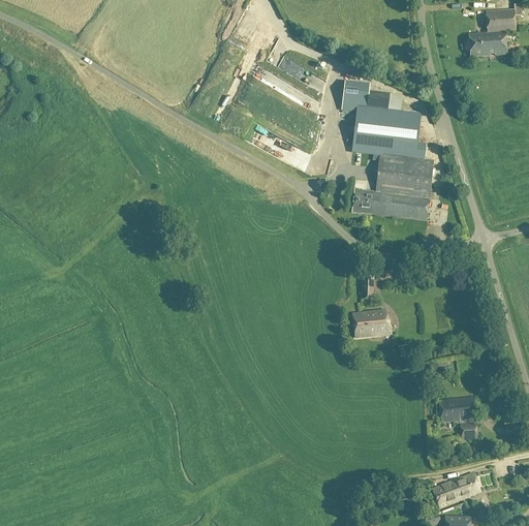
[(469,55),(506,53),(504,30),(516,29),(515,13),(522,13),(521,2),(514,2),(514,8),(485,10),(487,31),(468,32),(469,55)]
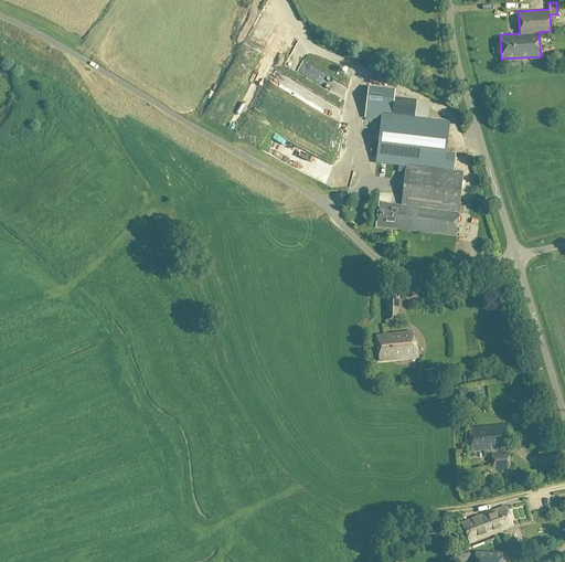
[(258,35),(270,9),(263,4),(251,32),(258,35)]
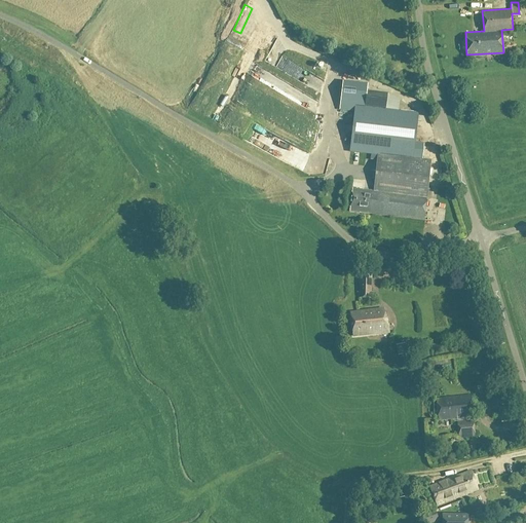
[(263,60),(275,68),(282,59),(279,57),(285,49),(274,42),(263,60)]
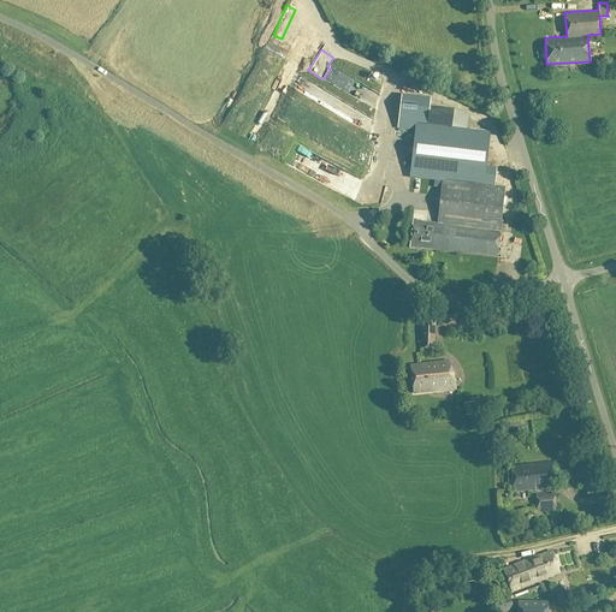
[(409,244),(497,255),(504,185),(493,184),(496,166),(486,165),(490,131),(451,126),(452,107),(430,105),(430,96),(401,94),(397,125),(414,128),(409,174),(442,178),(437,221),(412,218),(409,244)]
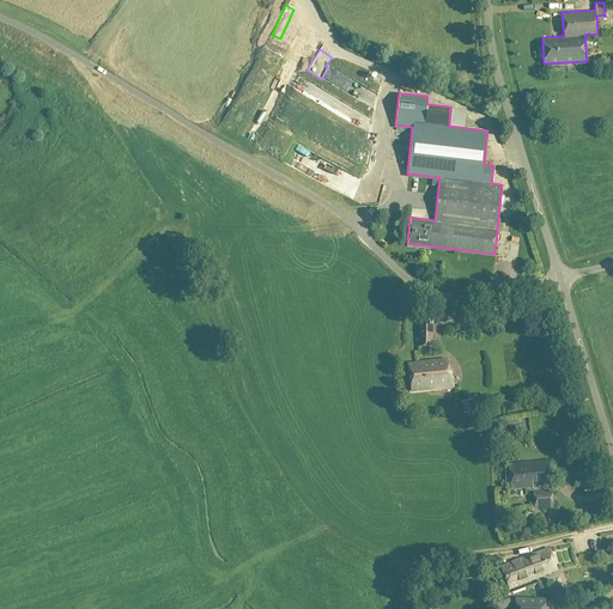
[(371,181),(366,200),(376,201),(380,182),(371,181)]
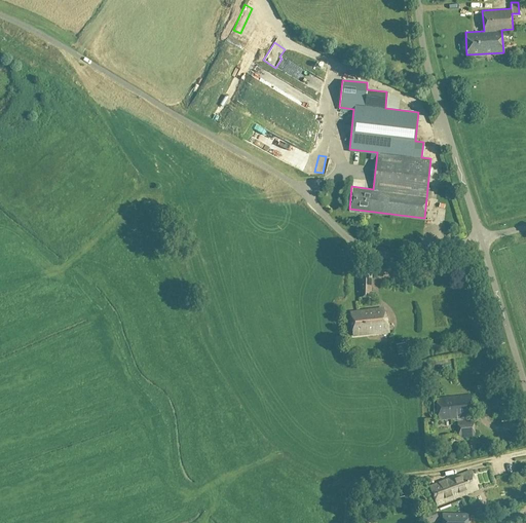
[(360,267),(359,296),(370,296),(371,267),(360,267)]
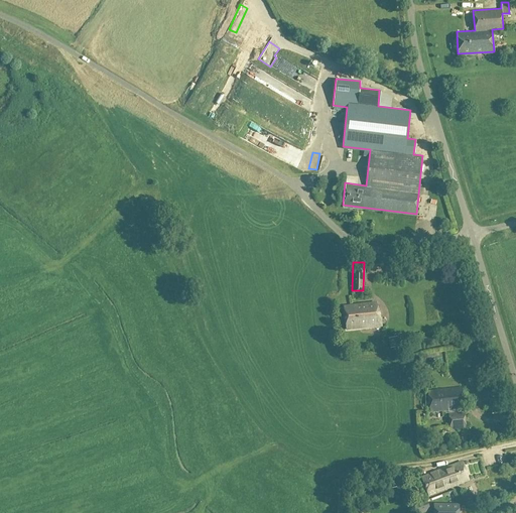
[(375,300),(343,304),(346,328),(381,324),(375,300)]
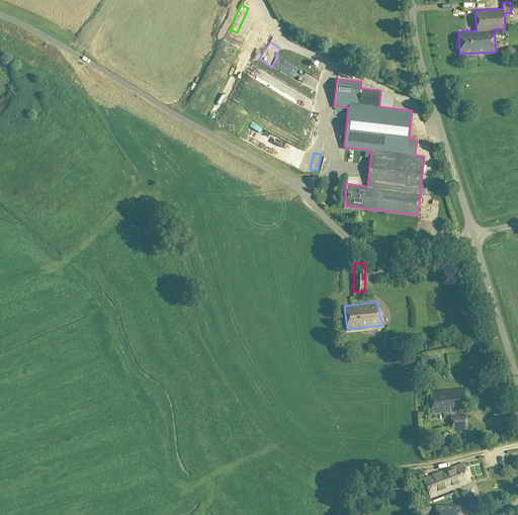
[(396,334),(396,339),(398,350),(405,348),(403,337),(402,333),(396,334)]
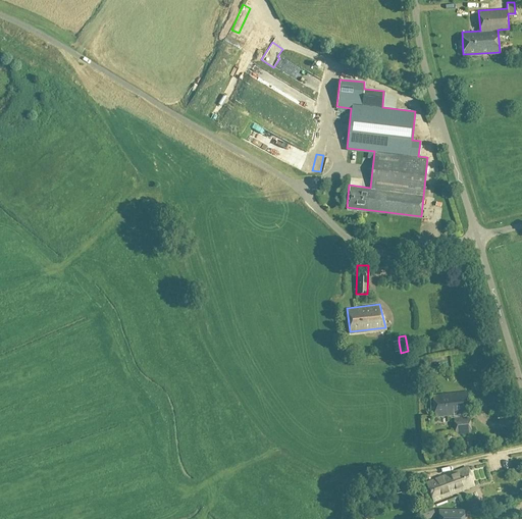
[(467,387),(431,392),(434,414),(441,413),(469,410),(467,387)]
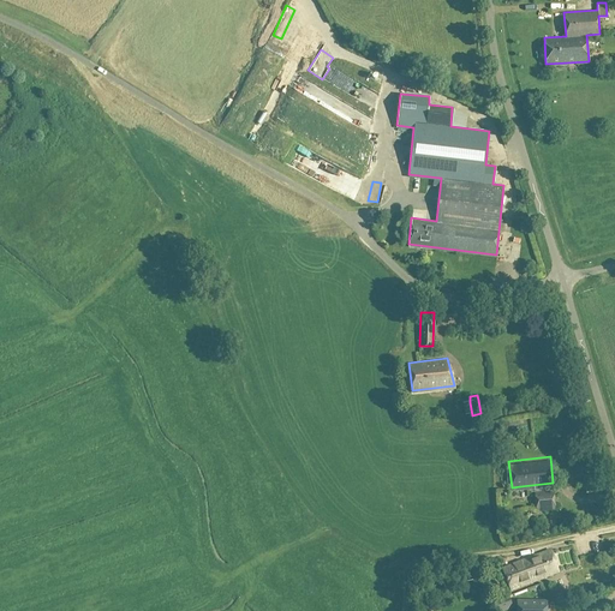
[(554,487),(533,490),(536,508),(555,505),(554,487)]
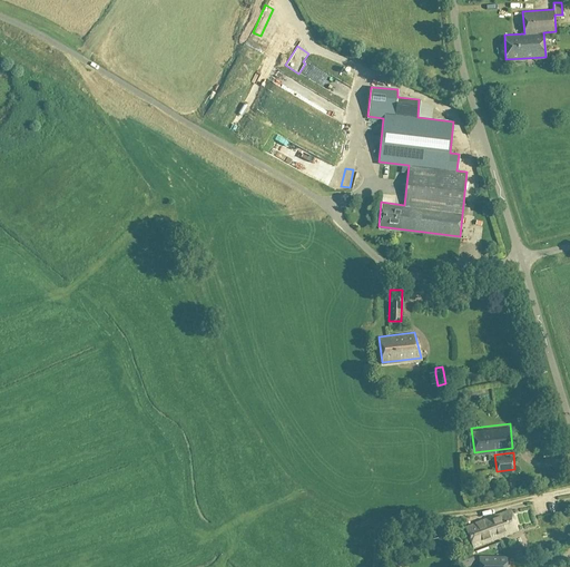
[(507,476),(504,486),(513,489),(517,479),(507,476)]
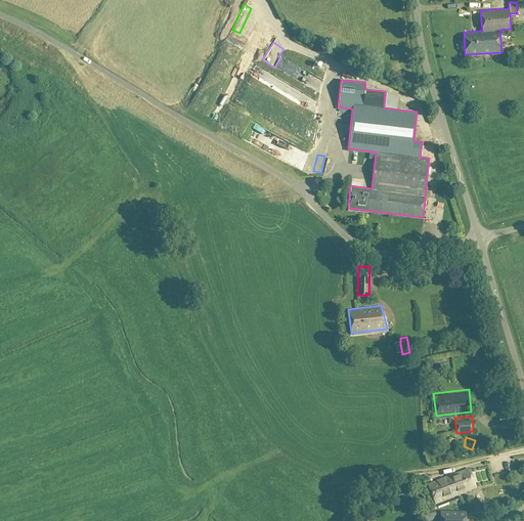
[(435,501),(476,484),(469,466),(428,482),(435,501)]
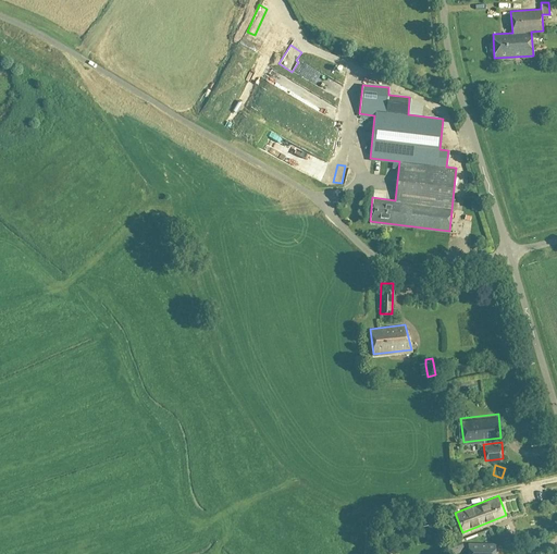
[(460,539),(449,543),(448,543),(452,553),(463,548),(460,539)]
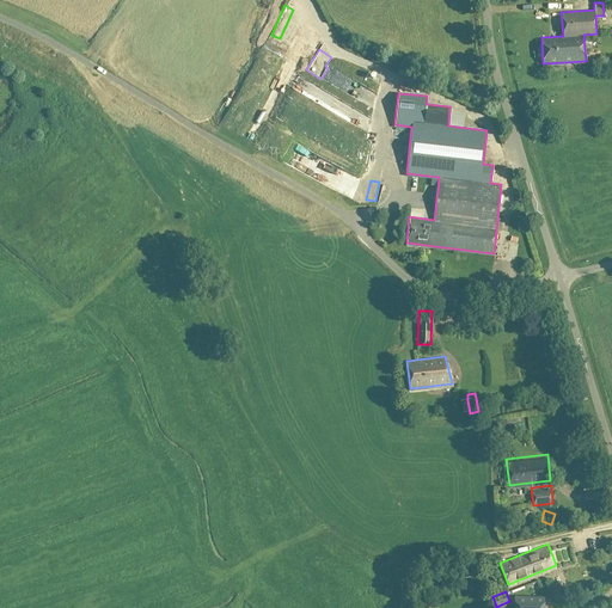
[(514,607),(544,607),(544,596),(515,596),(514,607)]
